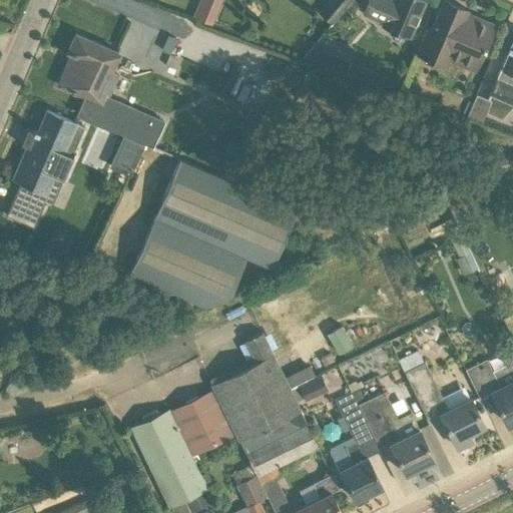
[(212,24),(218,7),(200,0),(199,0),(193,16),(212,24)]
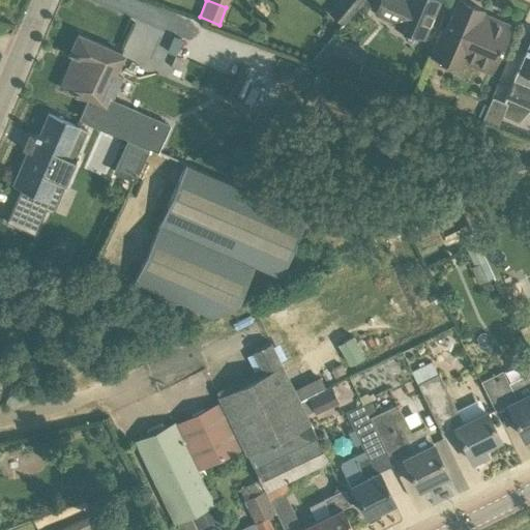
[(358,0),(341,0),(330,12),(342,22),(358,0)]
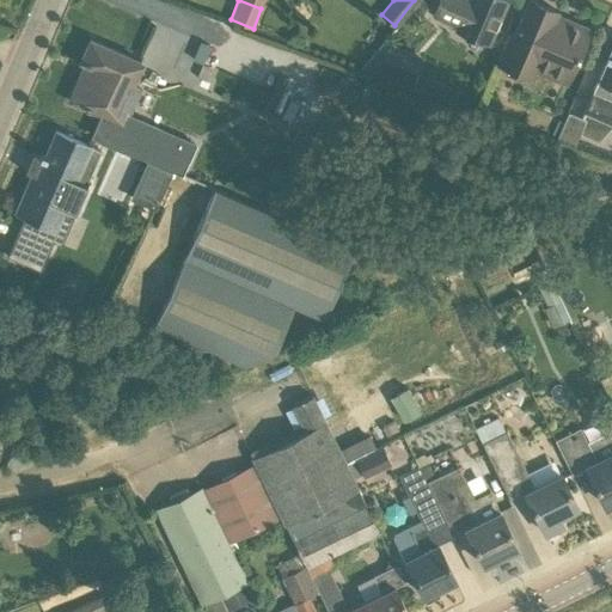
[(423,0),(420,0),(412,8),(421,16),(430,5),(423,0)]
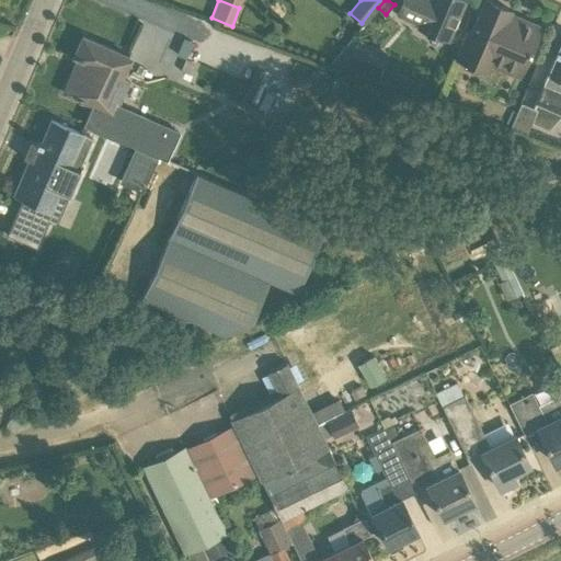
[(466,0),(428,0),(428,1),(425,0),(404,0),(398,15),(419,24),(418,26),(449,41),(466,0)]
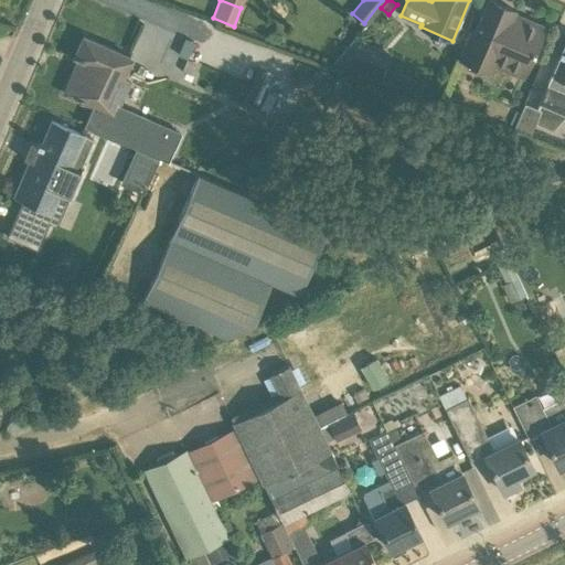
[(544,28),(513,13),(514,10),(492,0),(489,0),(476,32),(470,31),(458,57),(483,68),(487,61),(524,76),(544,28)]
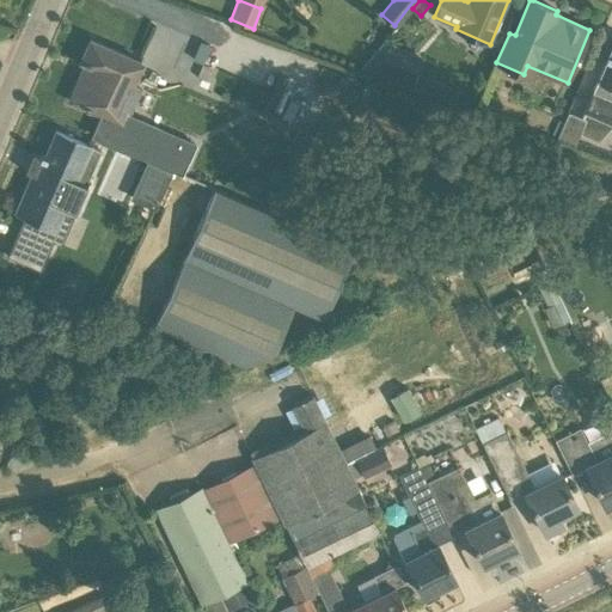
[(91,40),(81,61),(89,65),(85,74),(83,73),(71,101),(127,126),(142,87),(133,84),(142,62),(91,40)]
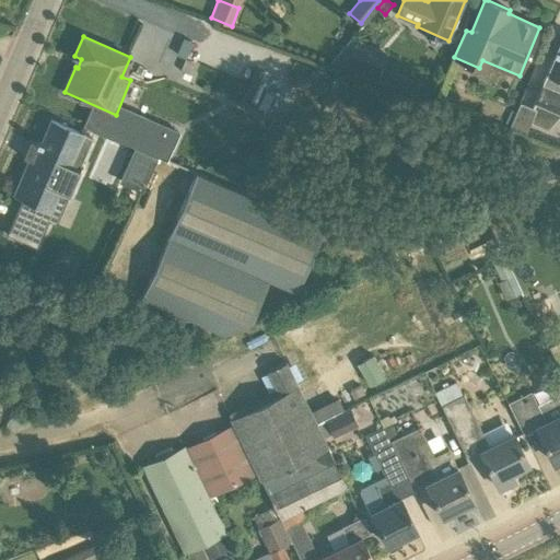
[(559,42),(534,103),(559,114),(559,42)]
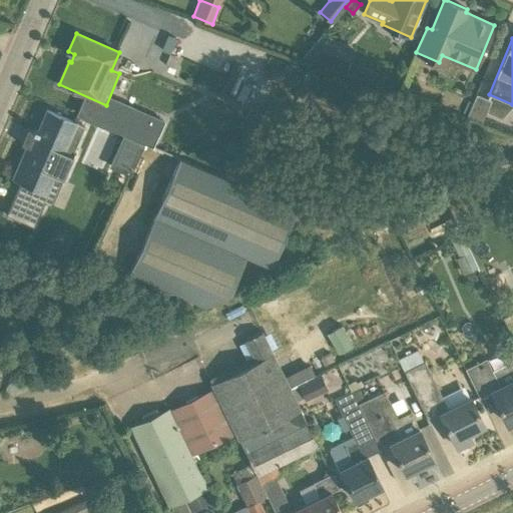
[(327,65),(333,53),(321,46),(315,58),(327,65)]
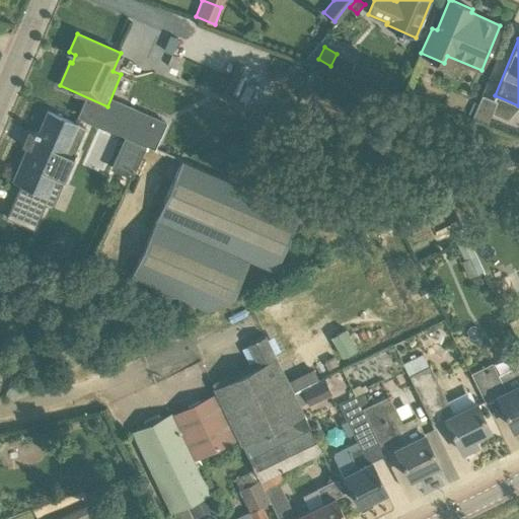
[(172,54),(167,66),(176,70),(181,58),(172,54)]
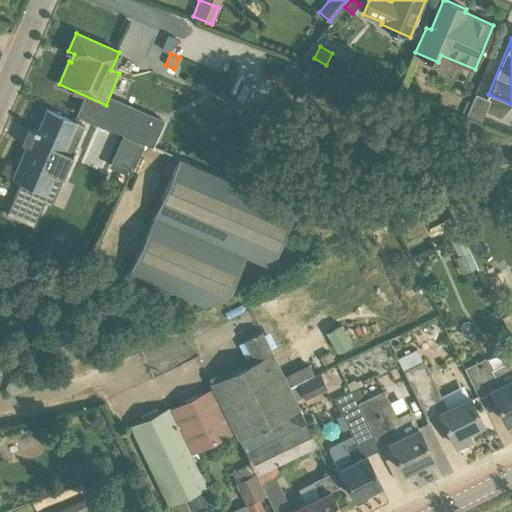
[(476,94),(466,117),(479,122),(481,123),(482,121),(485,112),(491,100),(487,98),(476,94)]
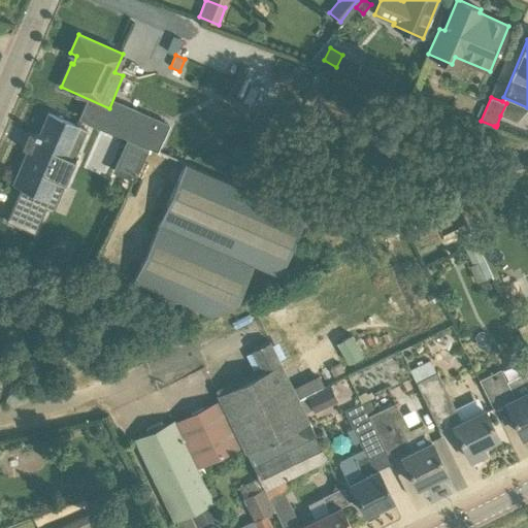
[(78,157),(77,156),(76,157),(88,130),(80,127),(78,126),(48,112),(39,134),(36,133),(34,135),(38,137),(32,152),(23,147),(22,149),(28,151),(21,167),(22,168),(23,167),(25,168),(20,180),(59,198),(64,187),(65,187),(78,157)]
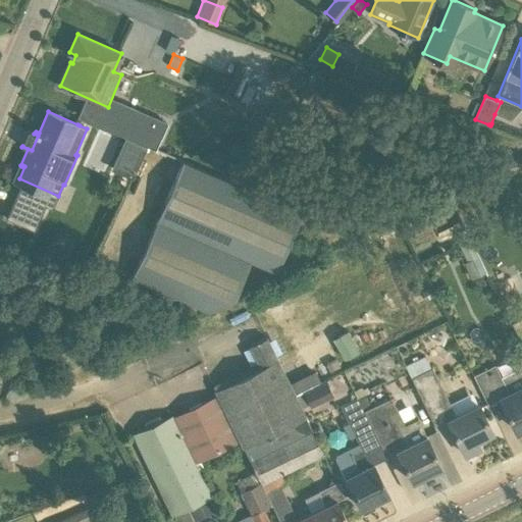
[(274,146),(251,135),(244,149),(251,153),(252,151),(268,159),(274,146)]
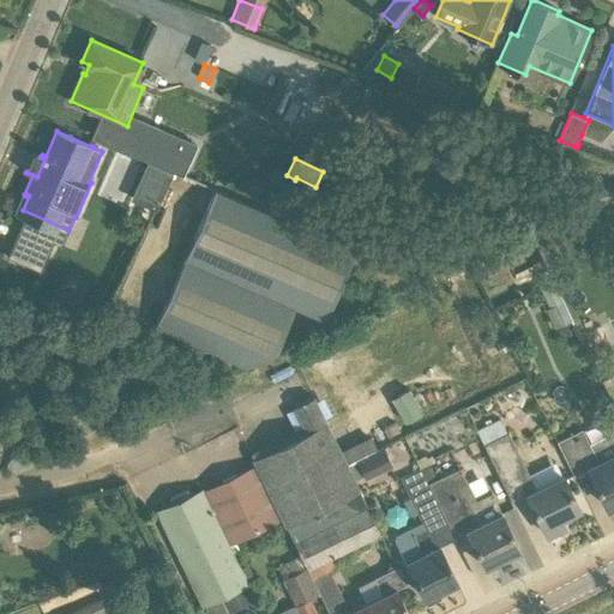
[(167,174),(145,164),(130,200),(151,210),(167,174)]
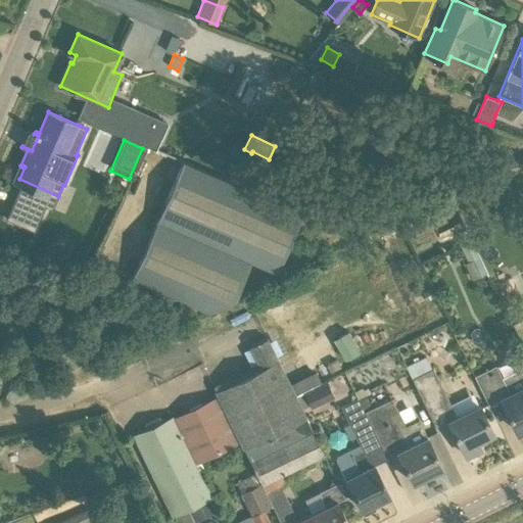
[(302,215),(183,161),(132,278),(131,278),(131,279),(210,314),(236,299),(252,262),(277,273),(302,215)]
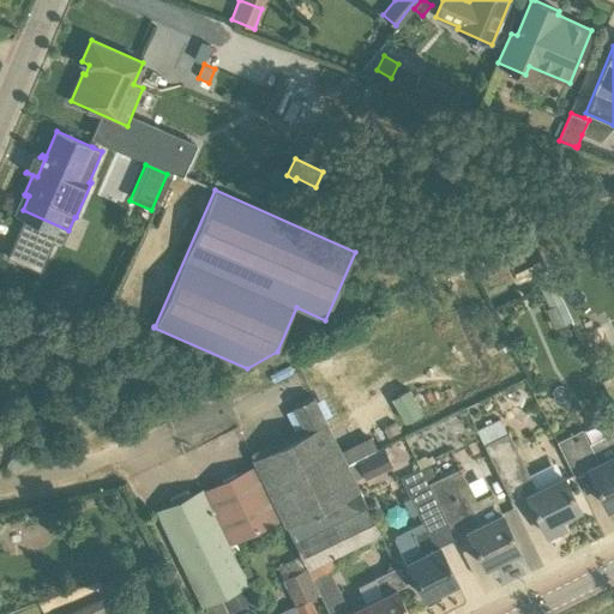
[(54,241),(61,245),(68,230),(23,210),(20,215),(25,217),(7,257),(41,271),(54,241)]
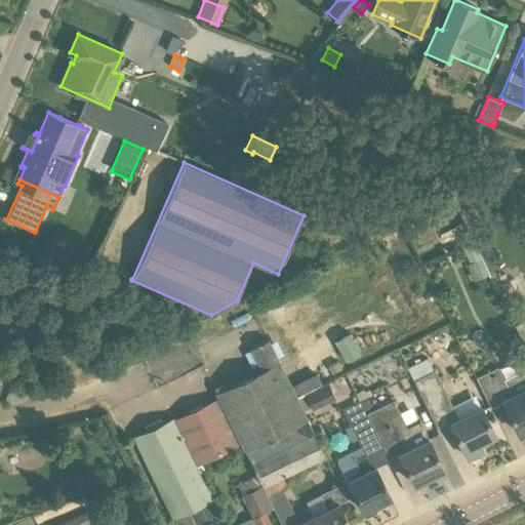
[(388,236),(398,231),(395,225),(384,230),(388,236)]
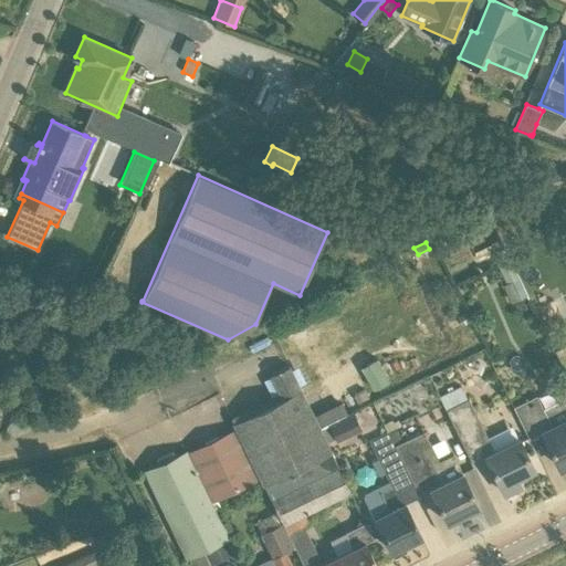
[(504,245),(492,251),(506,282),(519,276),(504,245)]
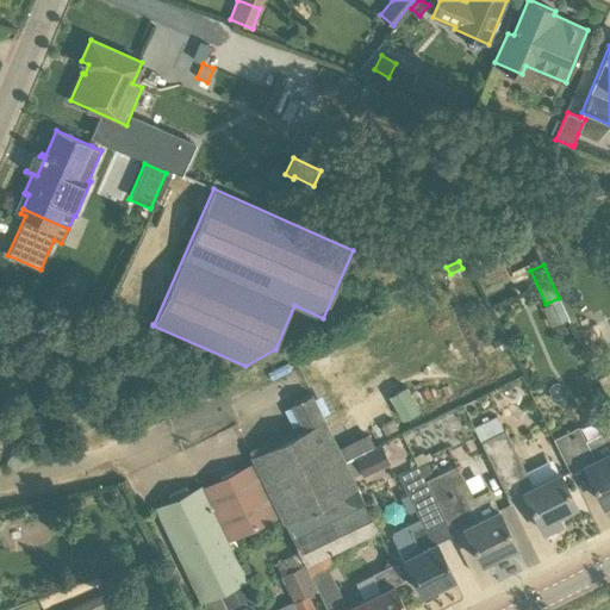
[(559,299),(546,305),(553,319),(566,313),(559,299)]
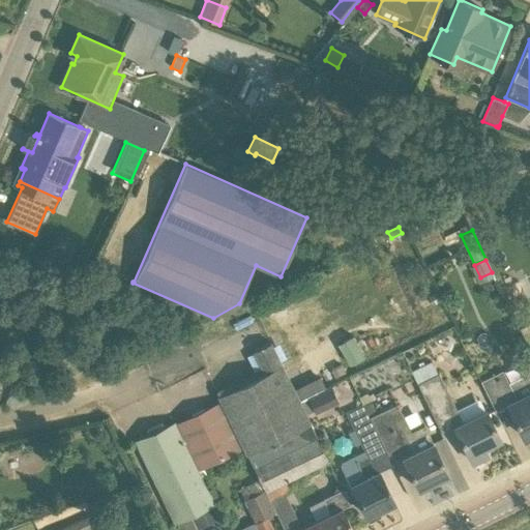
[(437,294),(429,298),(432,305),(441,301),(437,294)]
